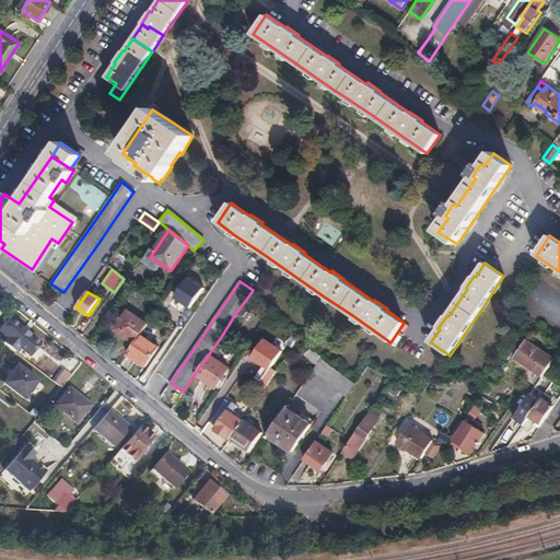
[(251,299),(248,296),(235,314),(243,319),(252,306),(247,303),(251,299)]
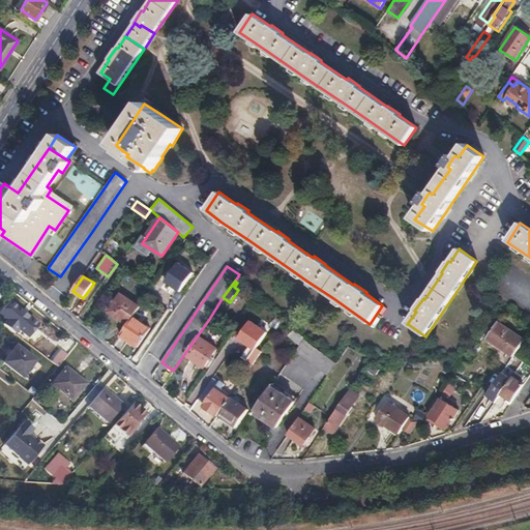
[(133,317),(139,306),(120,294),(108,313),(126,326),(133,317)]
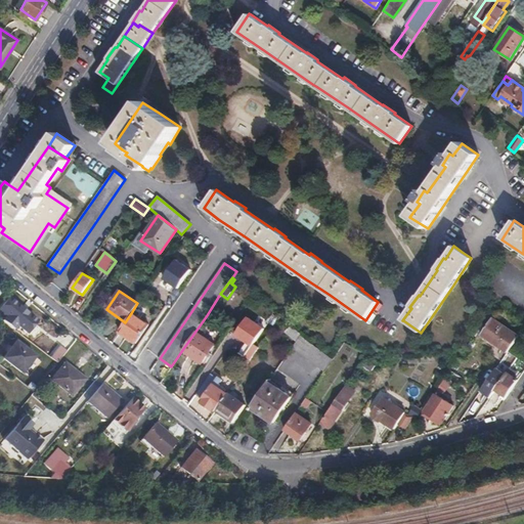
[(3,320),(14,329),(17,324),(27,333),(37,321),(9,298),(0,308),(0,309),(7,315),(3,320)]
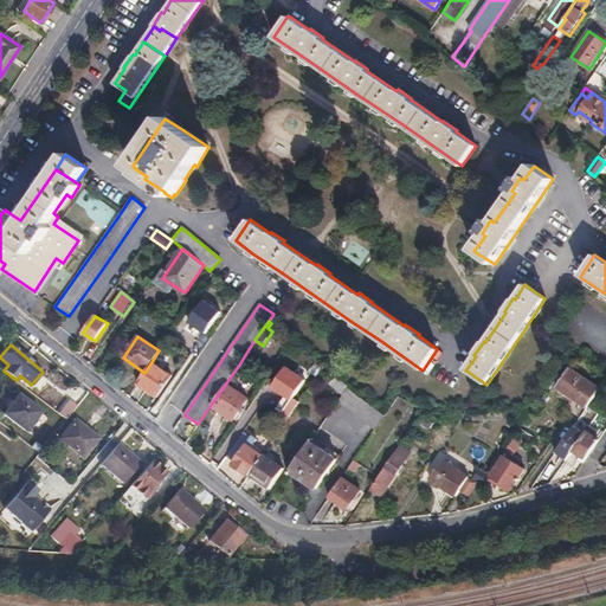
[(144,373),(136,385),(156,398),(171,375),(152,362),(144,373)]
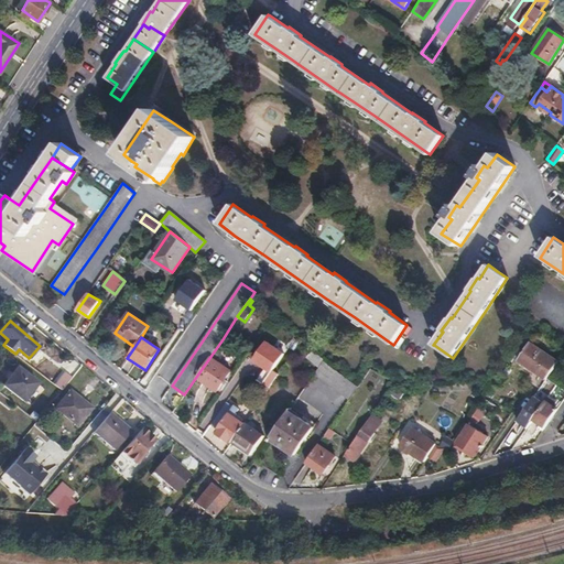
[(292,355),(299,346),(292,340),(288,347),(291,350),(289,351),(292,355)]
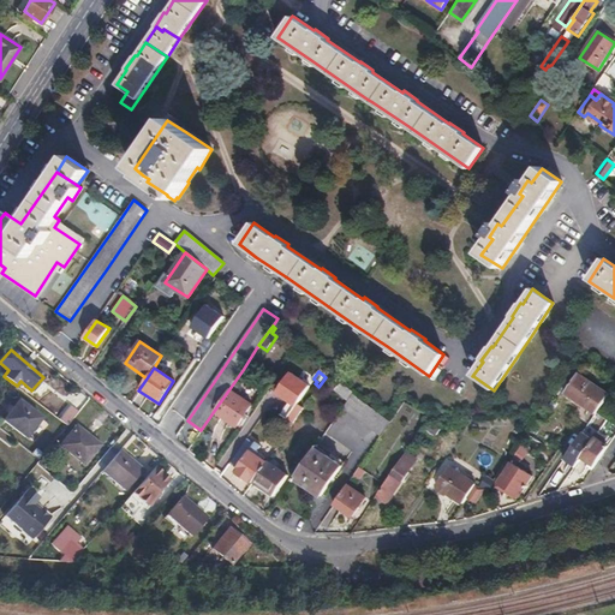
[(596,412),(609,393),(590,381),(590,382),(578,374),(563,393),(595,415),(596,412)]
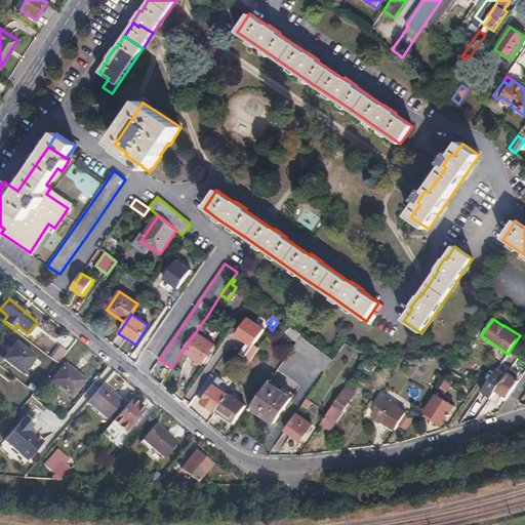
[(290,326),(286,333),(296,341),(301,334),(290,326)]
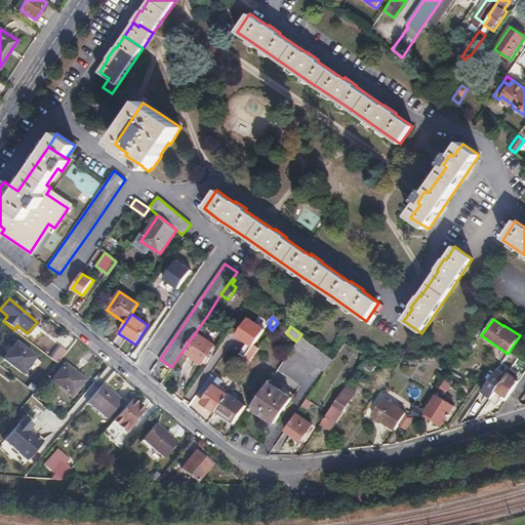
[(195,333),(183,351),(202,364),(213,346),(195,333)]
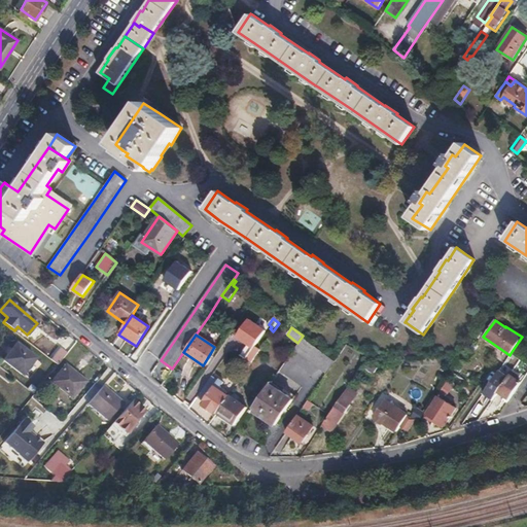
[(336,361),(302,338),(293,349),(305,358),(326,374),(336,361)]
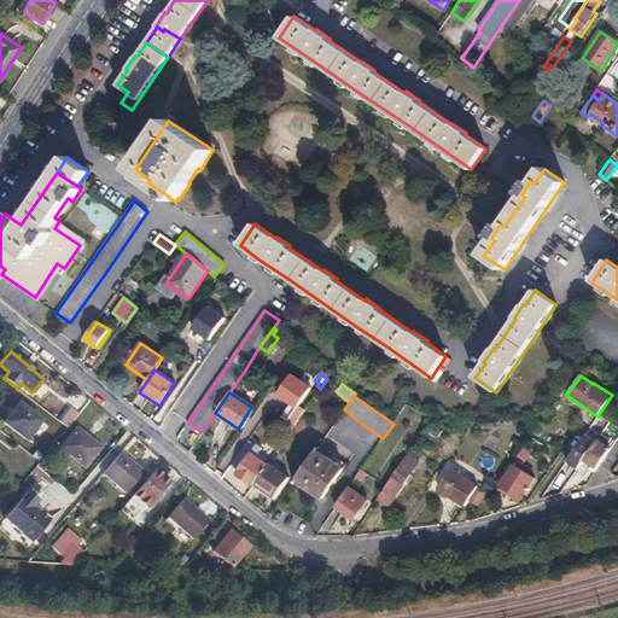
[(19,402),(4,421),(27,439),(42,420),(19,402)]
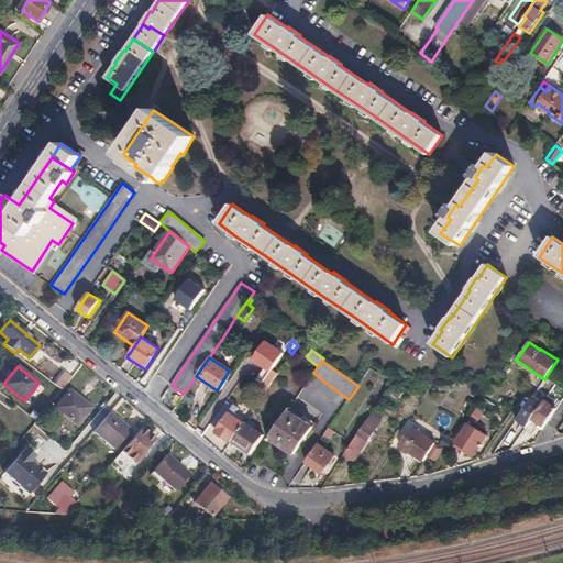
[(401,394),(390,385),(383,397),(394,405),(401,394)]
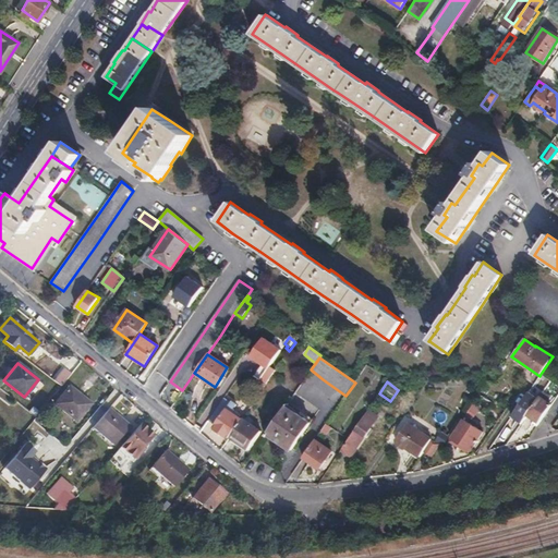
[(81,401),(84,398),(69,387),(56,404),(76,421),(87,407),(81,401)]
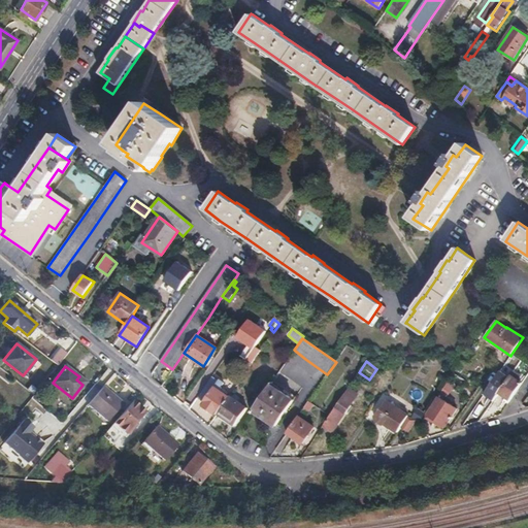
[(499,372),(484,395),(493,402),(499,393),(510,400),(523,383),(518,380),(521,375),(514,370),(508,377),(499,372)]
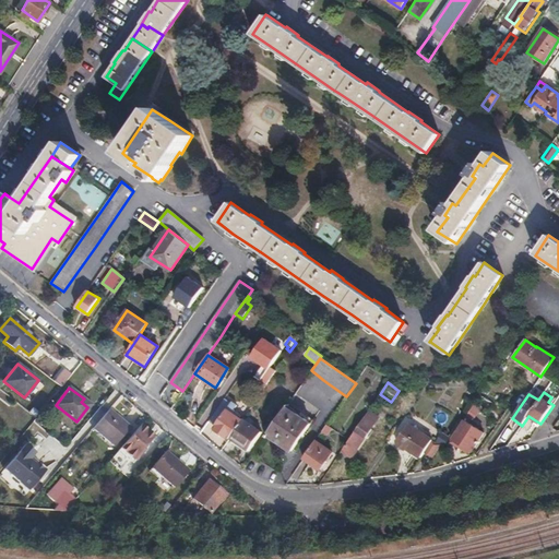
[(474,405),(470,412),(474,415),(478,408),(480,409),(487,400),(480,395),(474,405)]
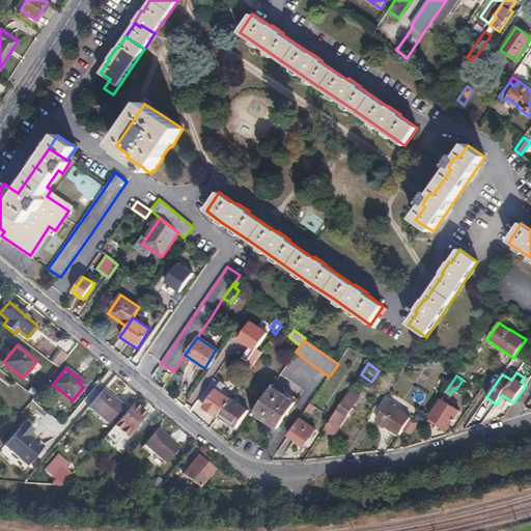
[(86,384),(80,379),(77,382),(83,387),(86,384)]
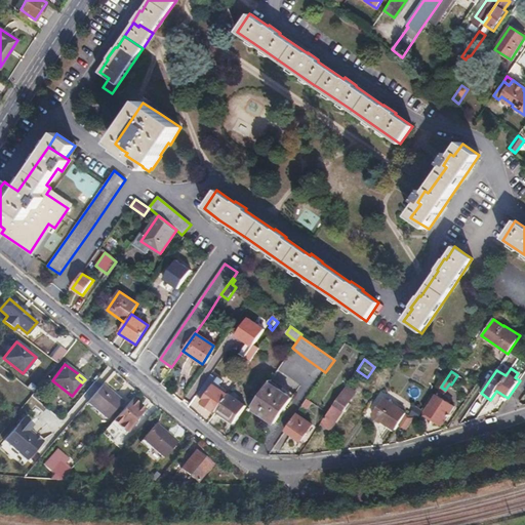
[(200,403),(213,413),(214,412),(227,395),(217,389),(221,381),(217,378),(210,374),(195,398),(201,402),(200,403)]
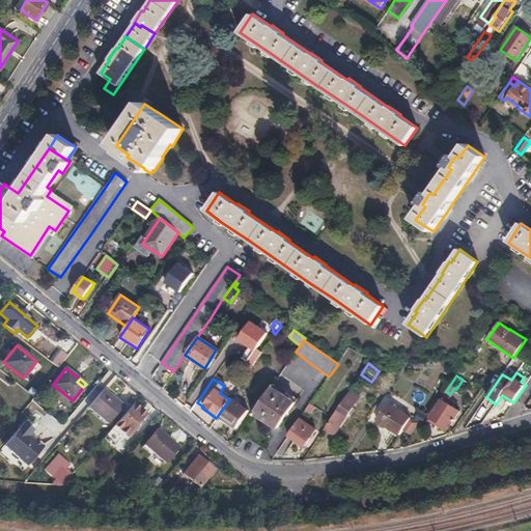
[(272,387),(254,413),(278,428),(295,402),(272,387)]
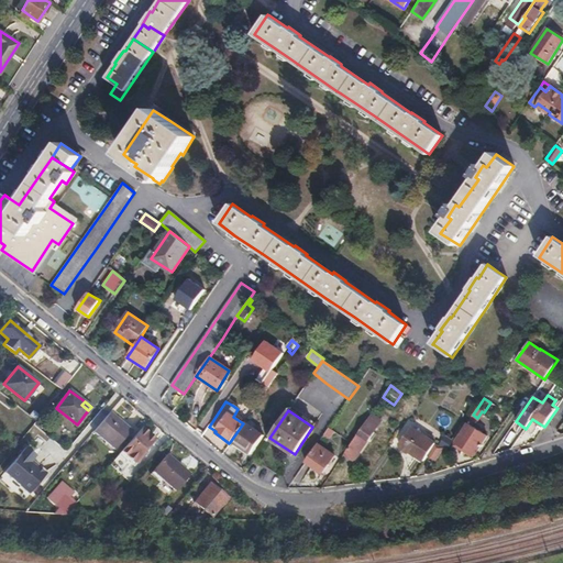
[(109,412),(94,431),(114,449),(130,431),(109,412)]
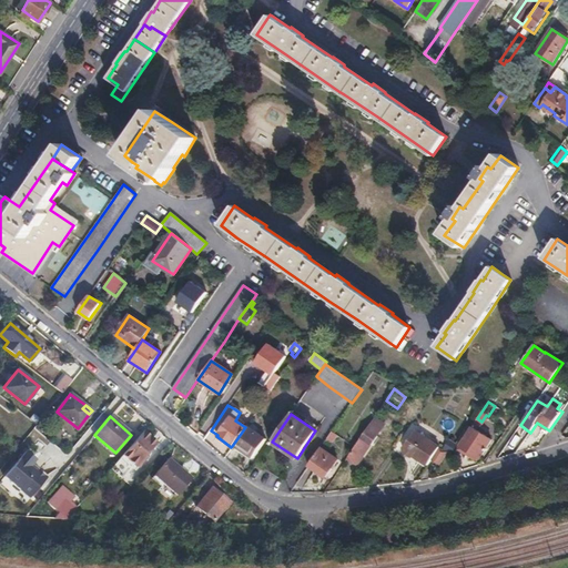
[(375,416),(346,458),(358,465),(387,424),(375,416)]
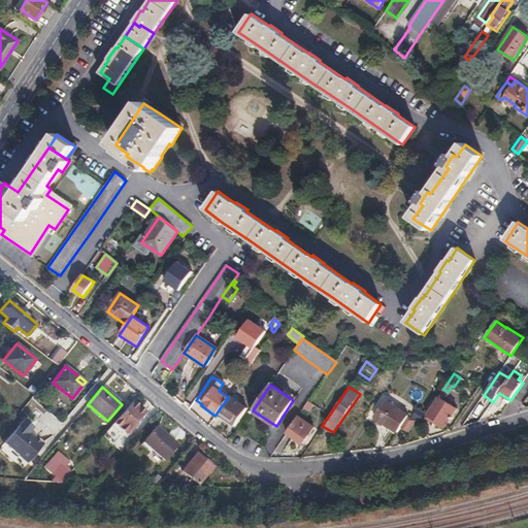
[(228,397),(216,415),(234,427),(246,408),(229,397),(228,397)]
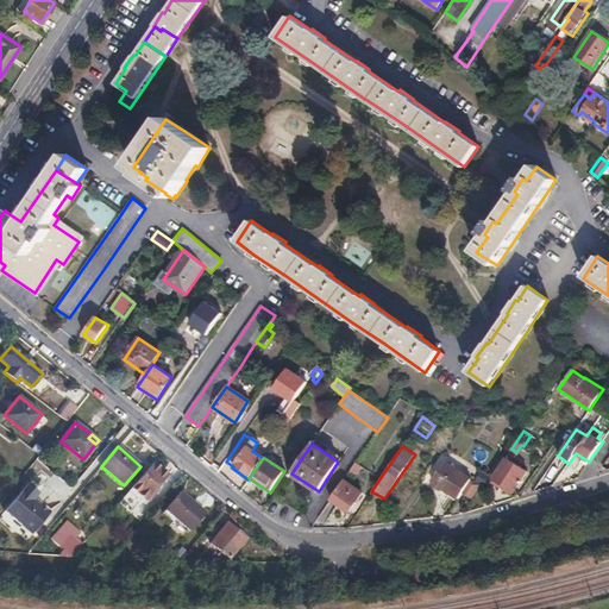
[(507,458),(493,479),(513,493),(527,471),(507,458)]
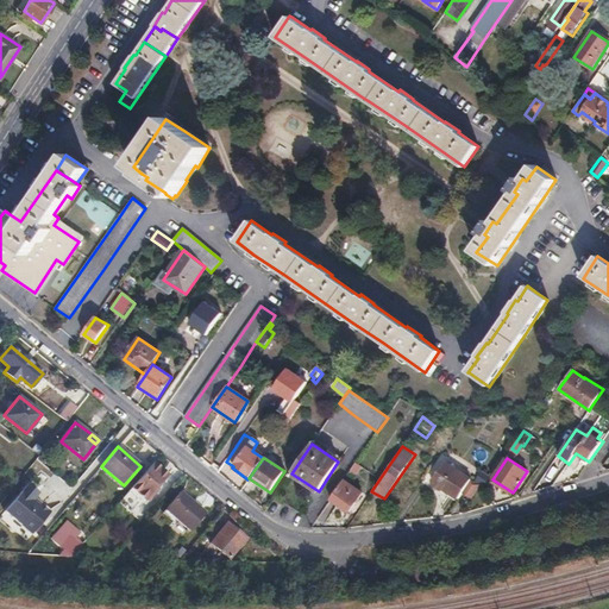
[(154,462),(125,496),(137,507),(140,503),(133,497),(137,494),(145,501),(169,473),(154,462)]
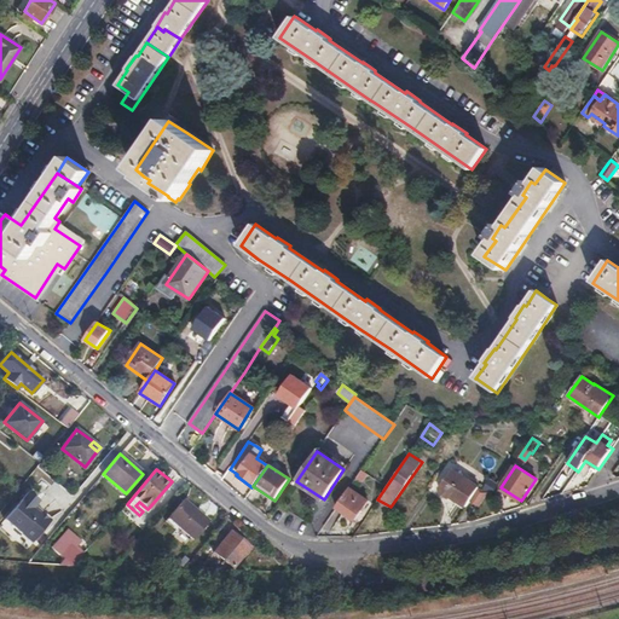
[(362,470),(356,479),(363,484),(369,474),(362,470)]
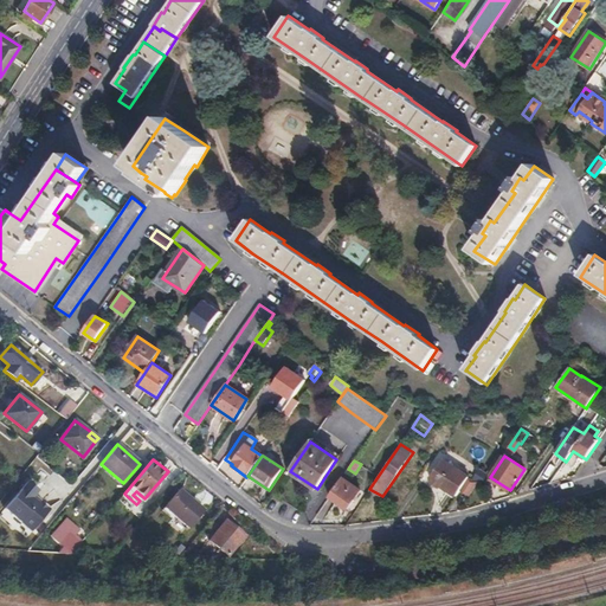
[(443,461),(430,479),(456,497),(459,492),(461,490),(468,479),(468,478),(469,478),(443,461)]
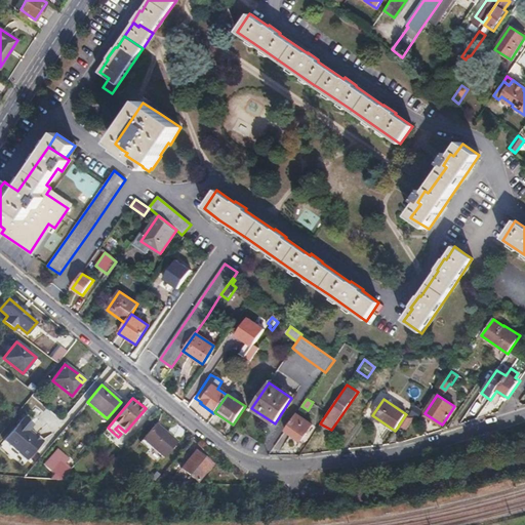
[(442,425),(425,413),(423,415),(441,427),(442,425)]
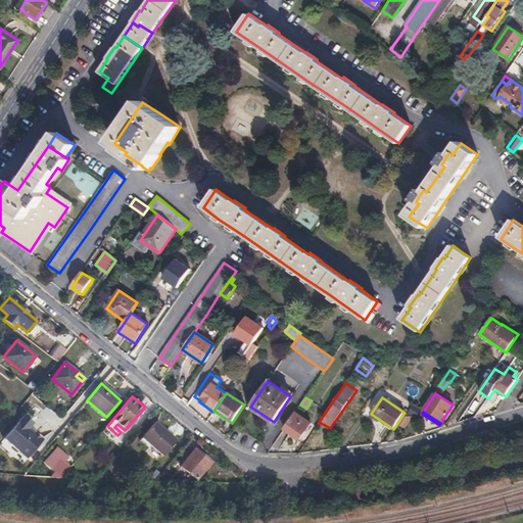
[(294,413),(283,429),(298,439),(310,423),(294,413)]
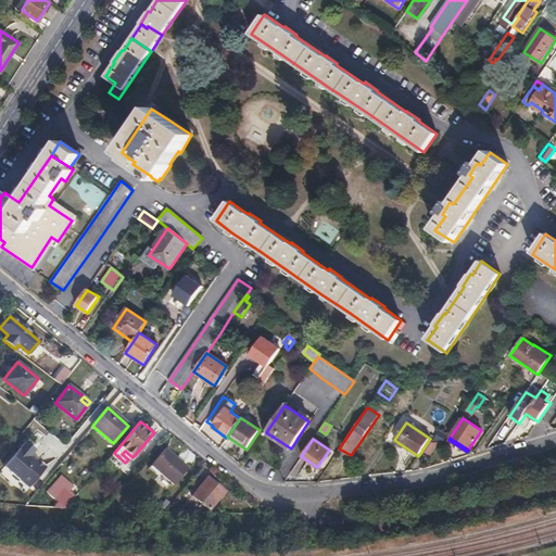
[(438,443),(429,439),(429,440),(422,450),(430,454),(438,443)]
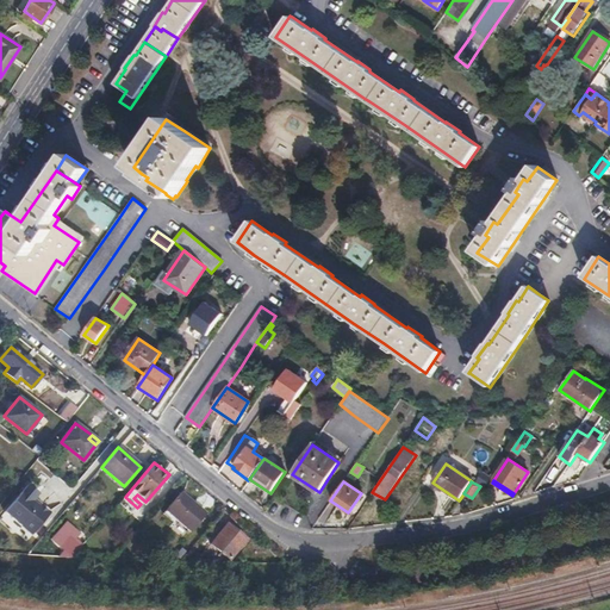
[(26,484),(5,511),(31,534),(48,515),(48,514),(47,510),(41,504),(37,505),(31,500),(37,493),(26,484)]
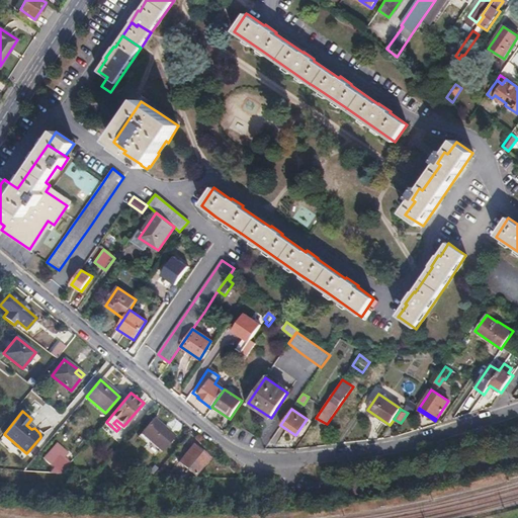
[(154,418),(140,434),(161,451),(175,436),(154,418)]
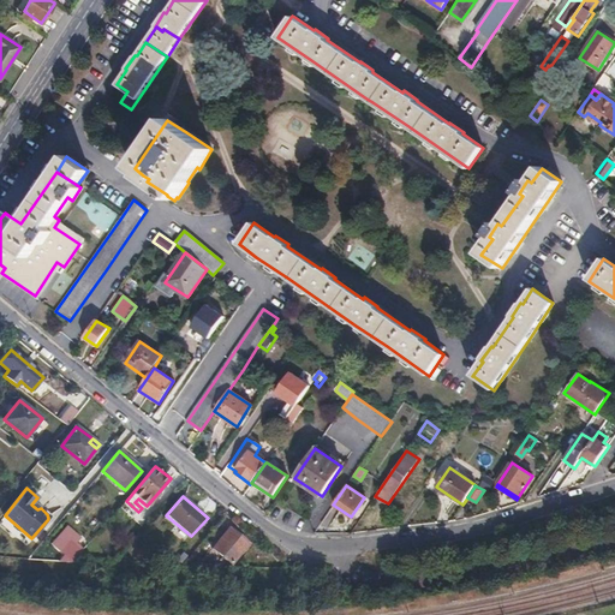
[(228,527),(212,548),(232,565),(248,544),(228,527)]
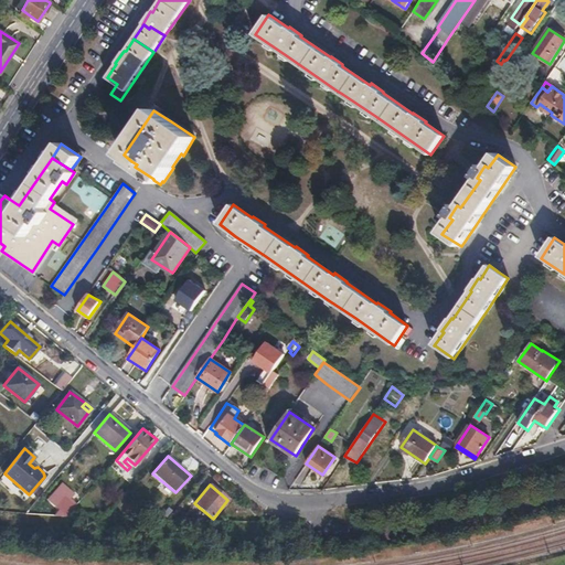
[(181,520),(190,520),(195,514),(190,510),(181,520)]
